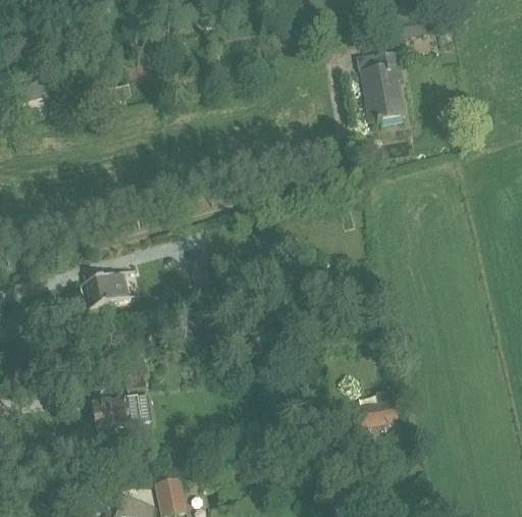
[(386,5),(393,39),(437,32),(434,12),(431,0),(418,0),(386,5)]
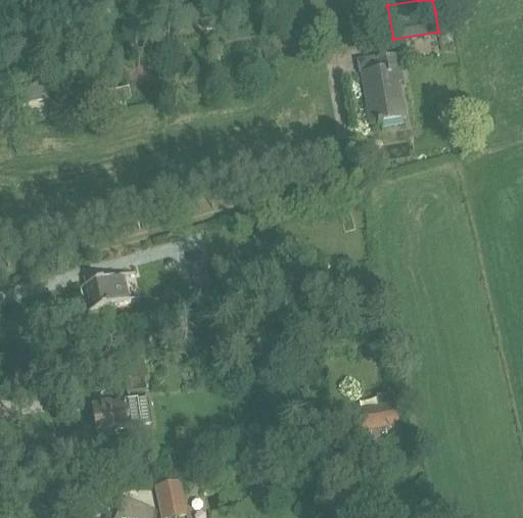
[(364,69),(372,119),(406,113),(399,77),(405,76),(400,51),(376,55),(376,53),(358,56),(360,71),(364,69)]
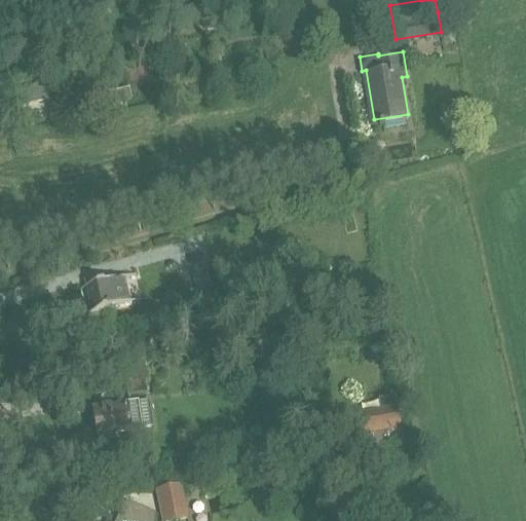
[(22,85),(25,102),(70,91),(67,75),(22,85)]
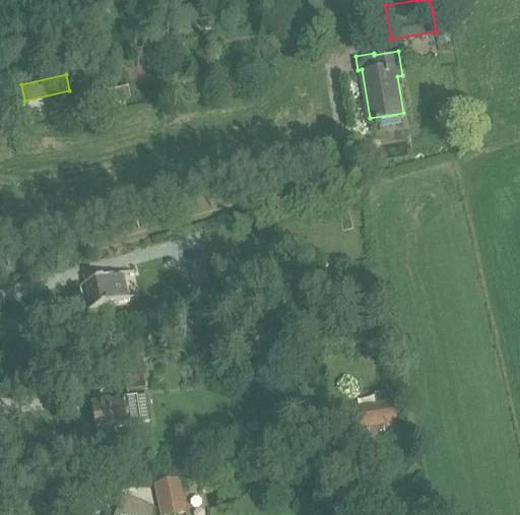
[(100,87),(103,103),(111,102),(111,99),(130,94),(128,82),(108,87),(108,85),(100,87)]
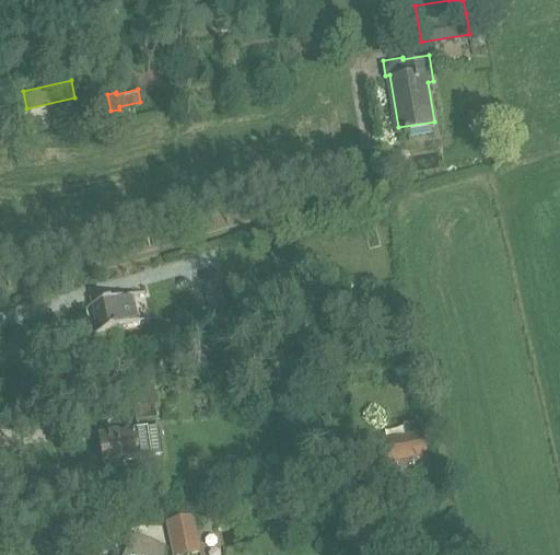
[(223,297),(220,282),(207,285),(210,300),(223,297)]
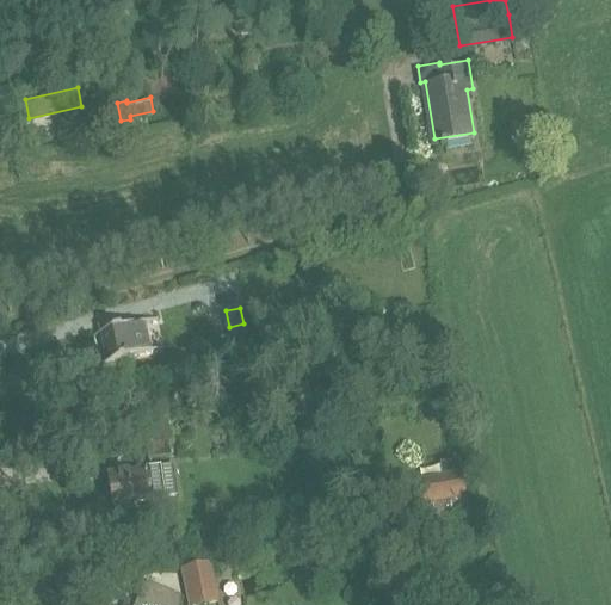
[(93,328),(100,358),(150,347),(143,316),(93,328)]
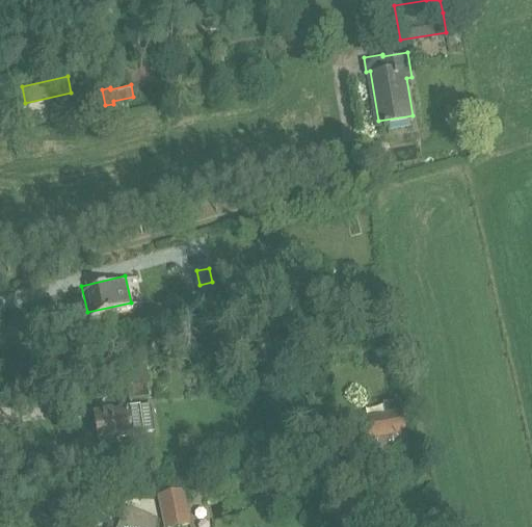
[(127,380),(128,394),(143,393),(149,393),(149,378),(147,362),(124,364),(124,380),(127,380)]
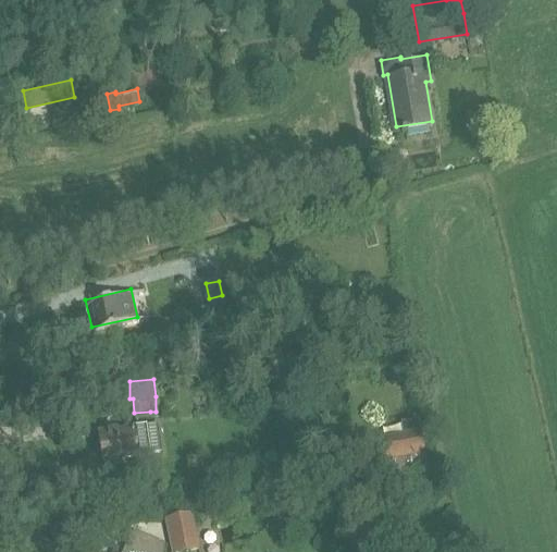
[(390,454),(392,465),(405,463),(403,452),(423,448),(418,418),(403,421),(405,434),(383,439),(386,455),(390,454)]
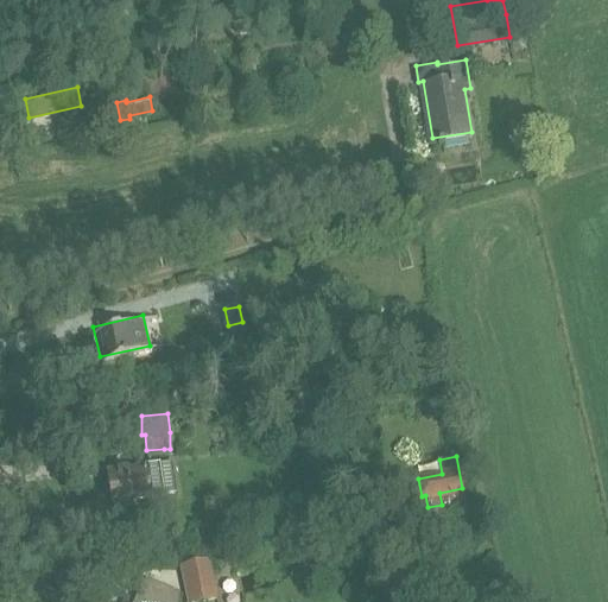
[(108,467),(114,499),(115,499),(118,508),(133,506),(131,496),(164,490),(159,458),(108,467)]
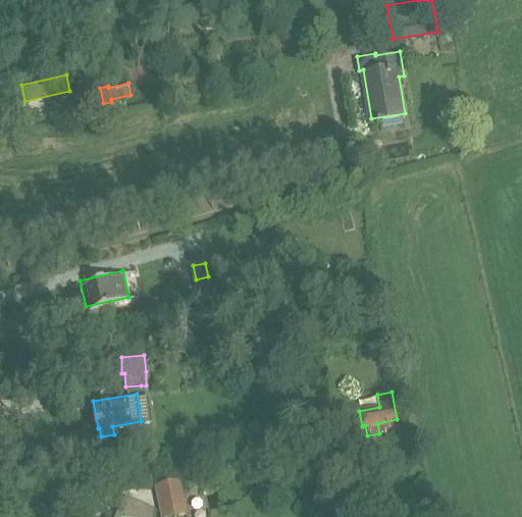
[(253,419),(250,421),(249,423),(249,426),(250,429),(253,431),(256,431),(258,429),(260,427),(260,424),(259,421),(256,419),(253,419)]
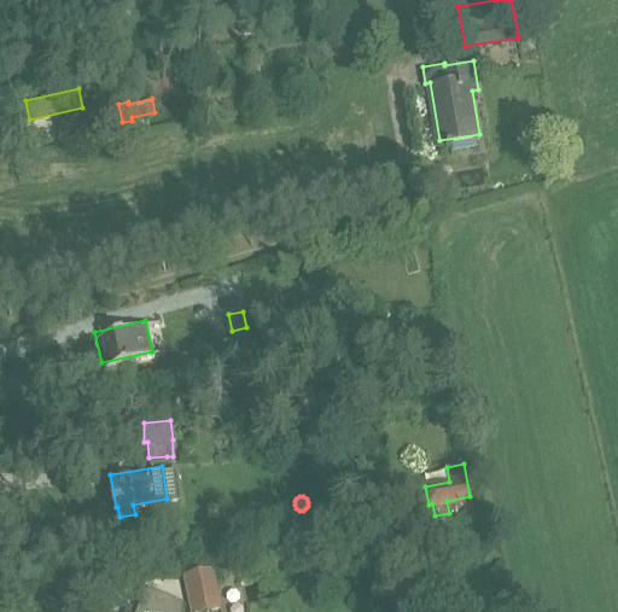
[(182,570),(191,610),(221,604),(214,564),(182,570)]
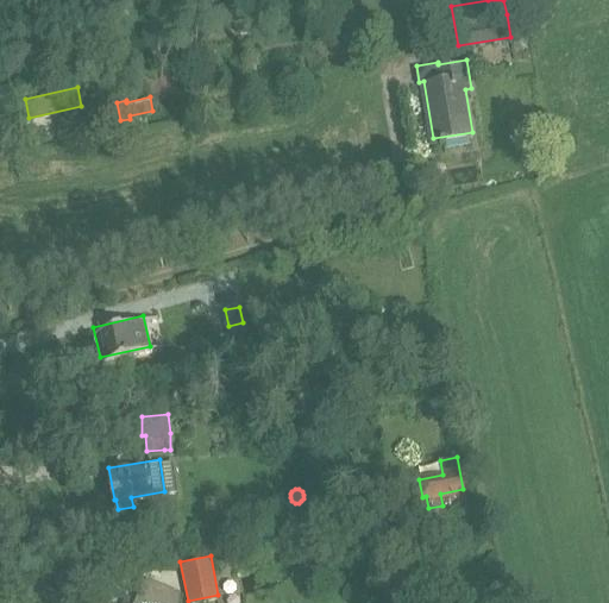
[(176,602),(177,592),(145,578),(138,596),(140,597),(137,602),(176,602)]
